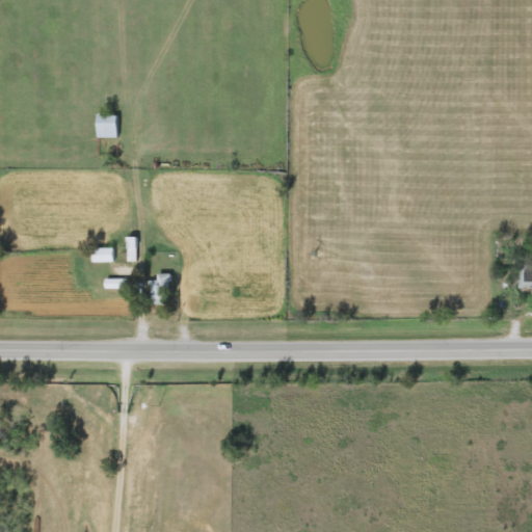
[(97,138),(97,115),(116,115),(116,138),(97,138)]
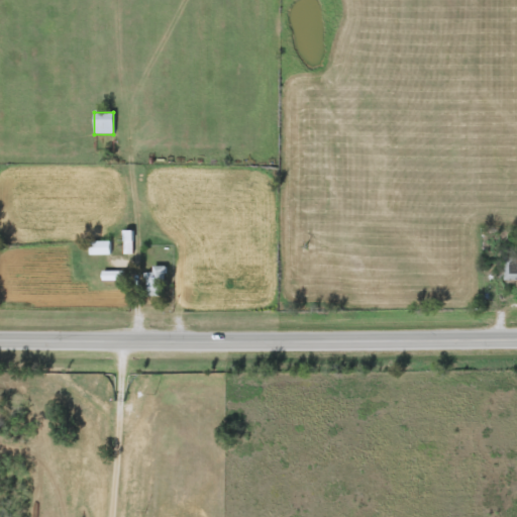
[(109,254),(90,254),(90,241),(109,241),(109,254)]
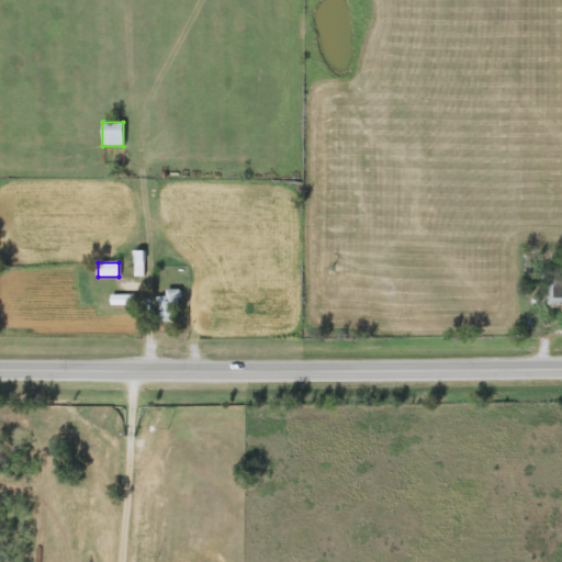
[(561,305),(548,305),(548,280),(561,280),(561,305)]
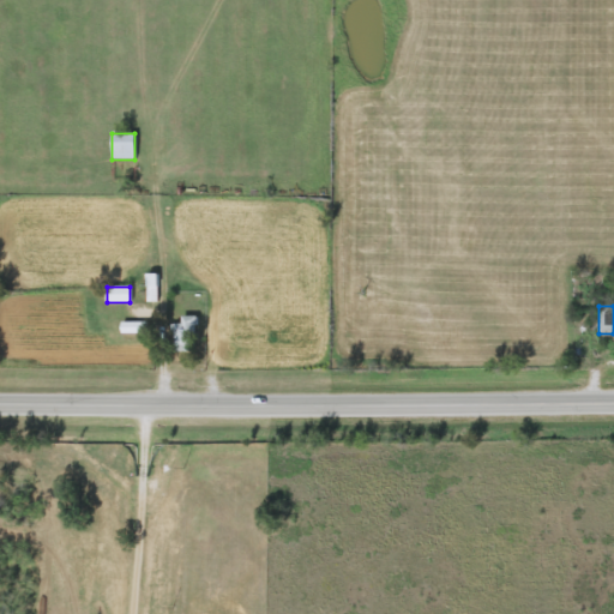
[(174,317),(194,317),(194,353),(174,353),(174,317)]
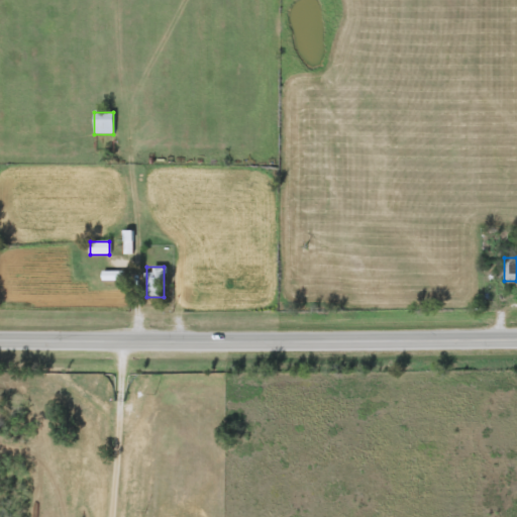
[(123,272),(123,281),(102,281),(102,272),(123,272)]
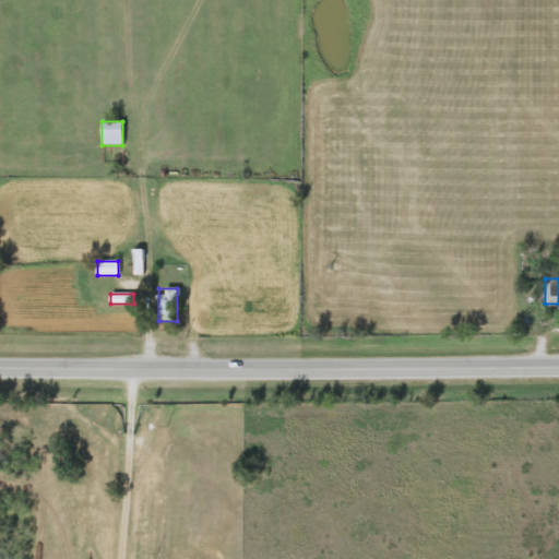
All buildings are outlined.
